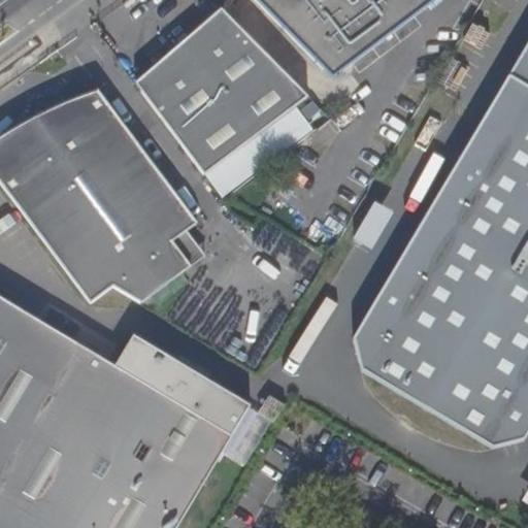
[(249,0),(319,69),(339,69),(432,0),(249,0)]
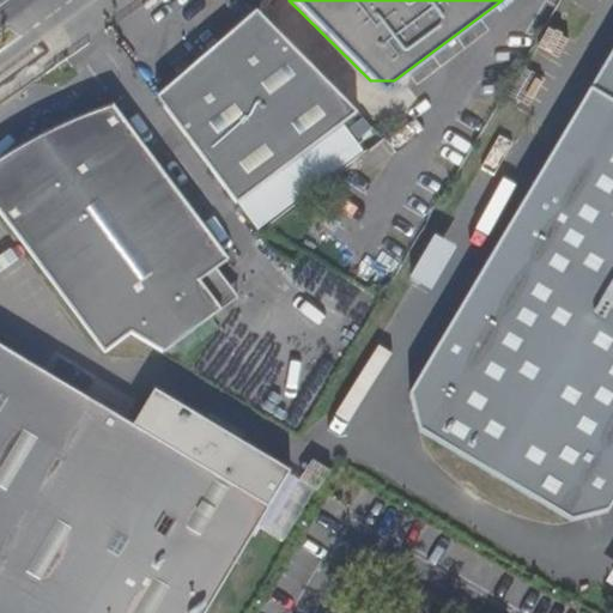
[(240,20),(152,97),(232,204),(353,114),(253,11),(240,20)]
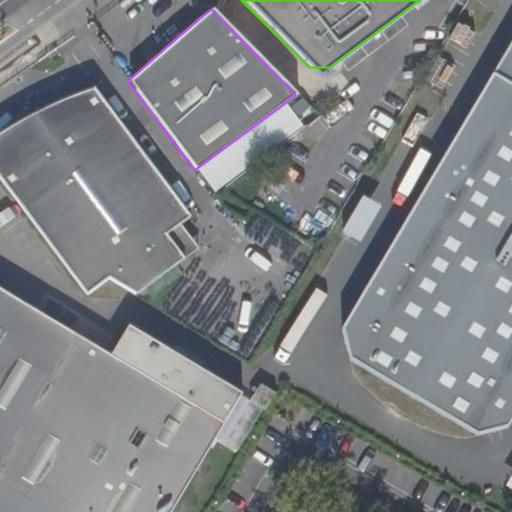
[(511,424),(511,42),(343,330),(353,359),(481,434),(511,427),(511,424)]
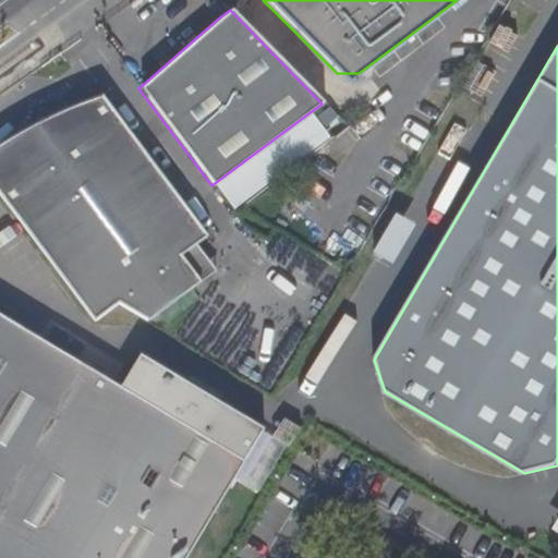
[(205,234),(106,102),(73,111),(37,106),(34,130),(0,150),(0,199),(92,319),(114,303),(178,255),(193,243),(205,234)]
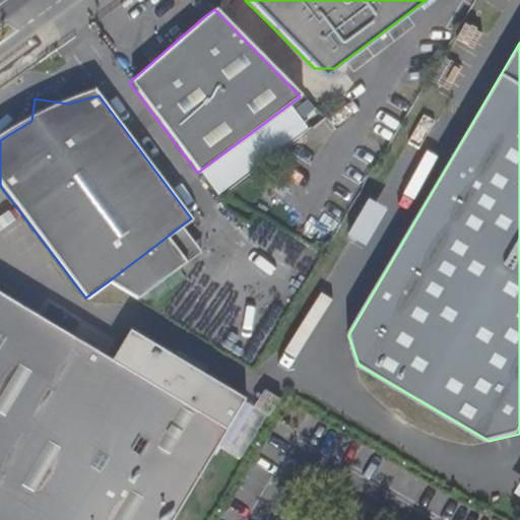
[(346,235),(364,245),(385,208),(367,197),(346,235)]
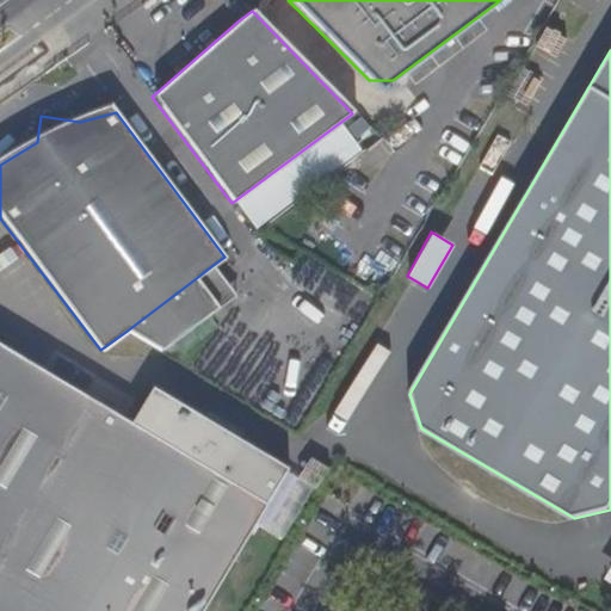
[(195,279),(216,308),(233,295),(211,266),(195,279)]
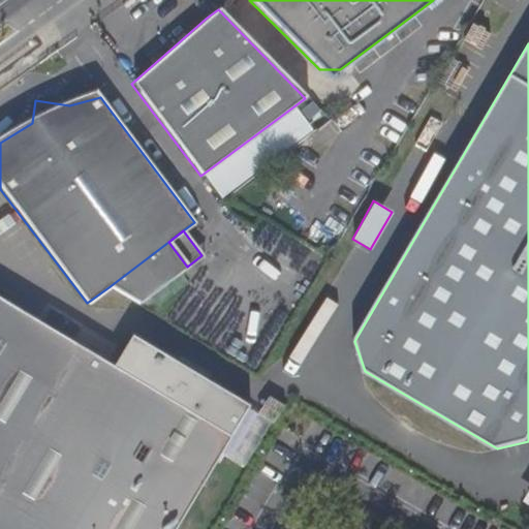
[(168,242),(109,287),(136,305),(187,267),(168,242)]
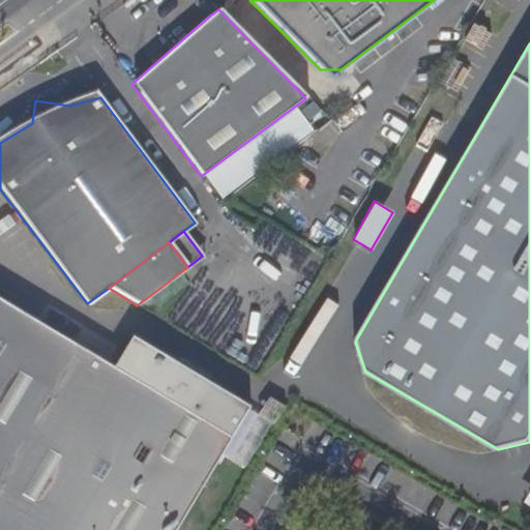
[(176,408),(106,364),(51,331),(6,304),(0,300),(0,529),(170,529),(227,439),(176,408)]
